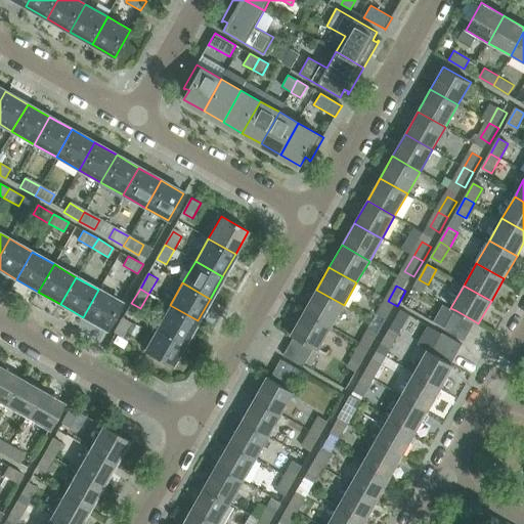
[(121,303),(98,290),(83,317),(105,330),(121,303)]
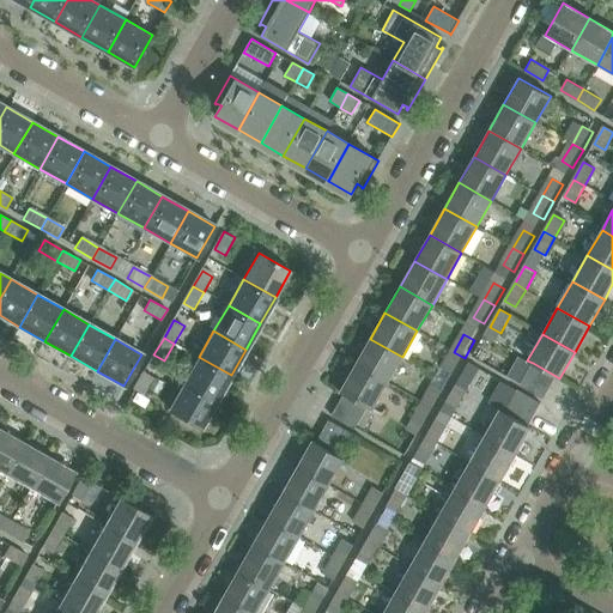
[(370,339),(356,365),(387,383),(402,357),(370,339)]
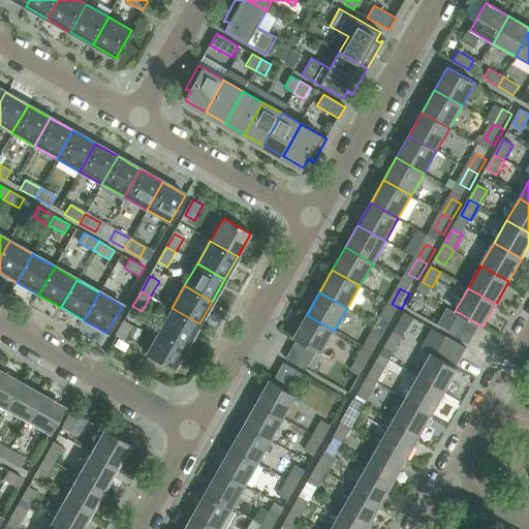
[(401,309),(392,304),(383,319),(393,324),(401,309)]
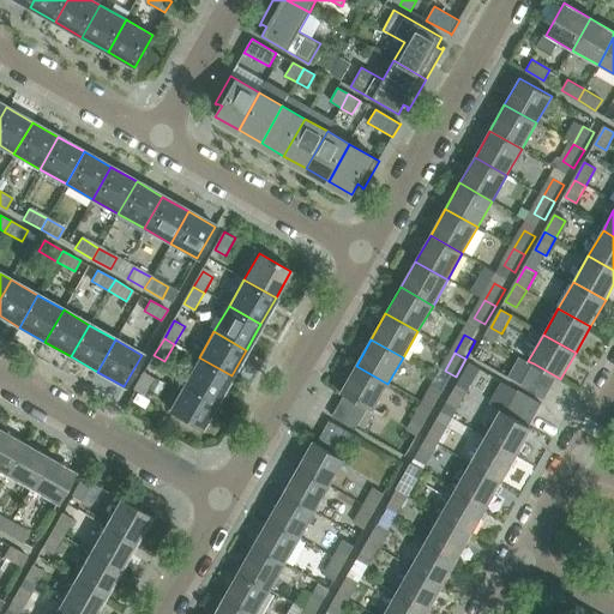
[(199,357),(184,384),(216,402),(232,375),(199,357)]
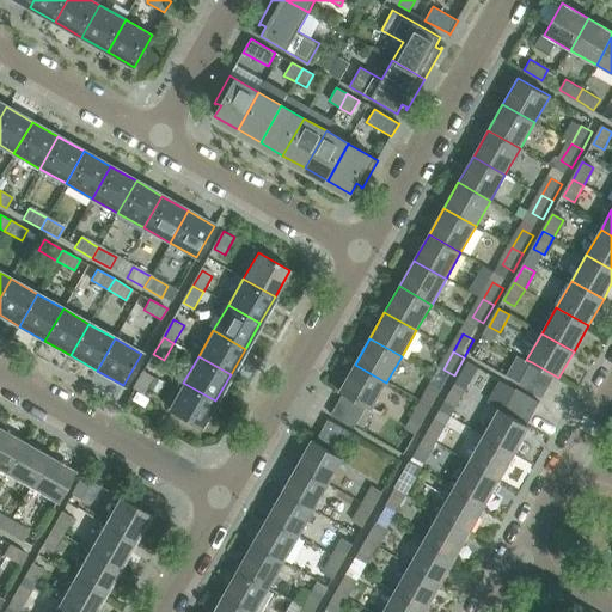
[(555,375),(532,362),(525,373),(549,386),(555,375)]
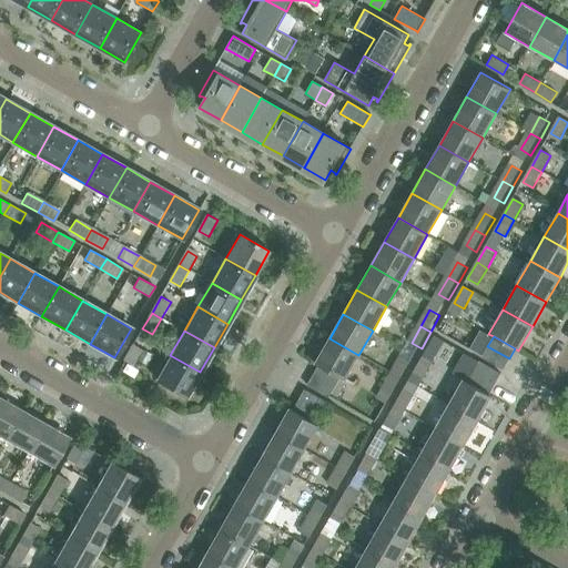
[(358,355),(330,338),(315,363),(318,365),(341,377),(345,379),(358,355)]
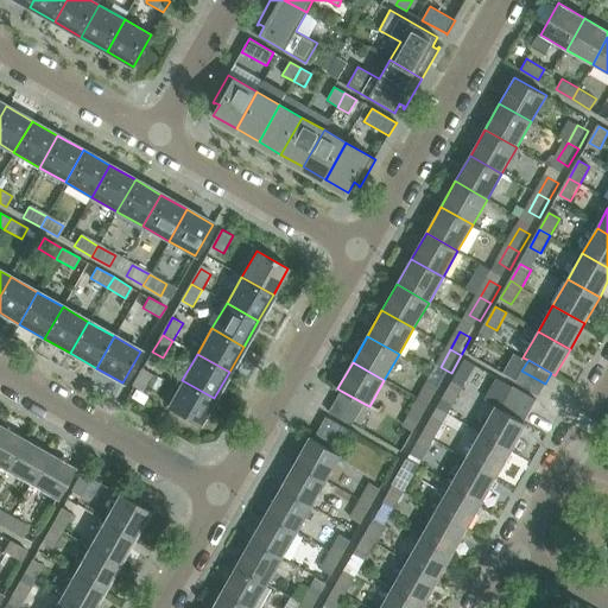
[(143,369),(133,387),(144,393),(153,375),(143,369)]
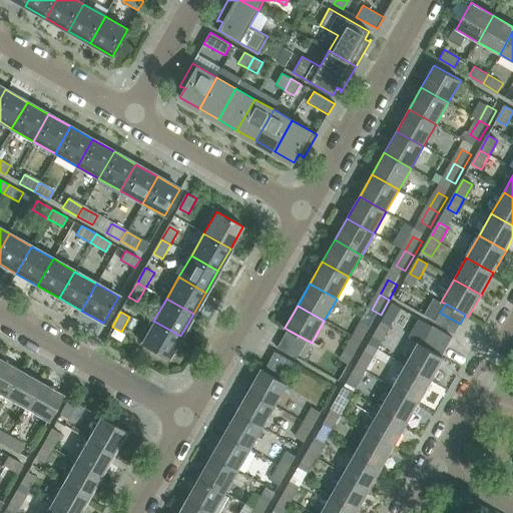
[(460,324),(440,313),(435,323),(454,334),(460,324)]
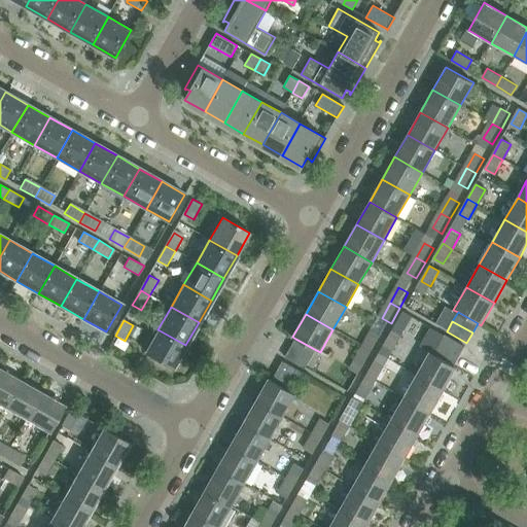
[(157,329),(145,352),(173,369),(185,345),(157,329)]
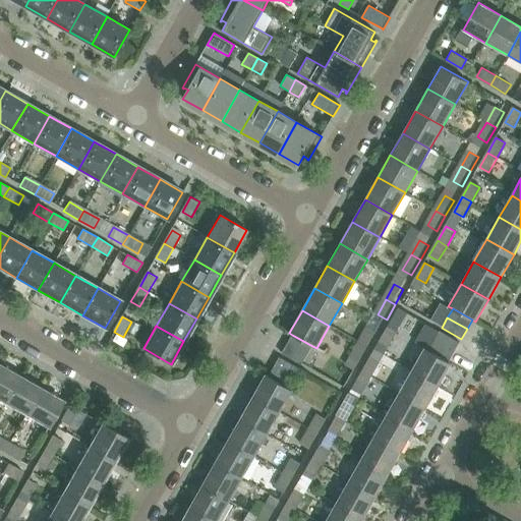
[(388,328),(380,342),(389,348),(397,333),(388,328)]
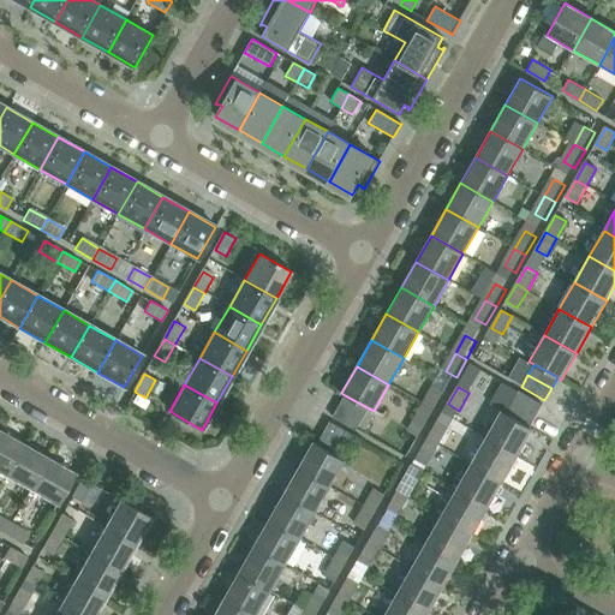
[(447,394),(436,388),(425,405),(436,412),(447,394)]
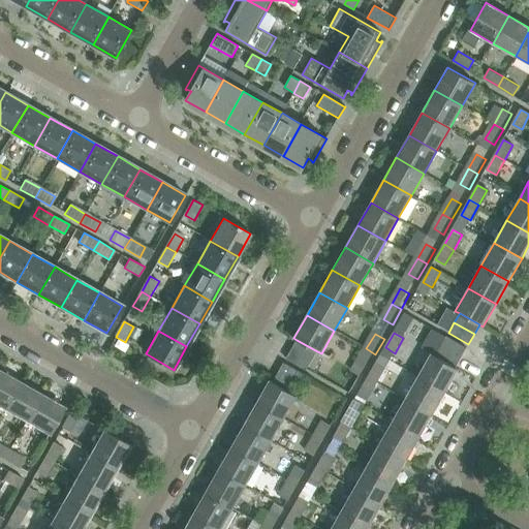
[(466,348),(446,337),(440,346),(461,358),(466,348)]
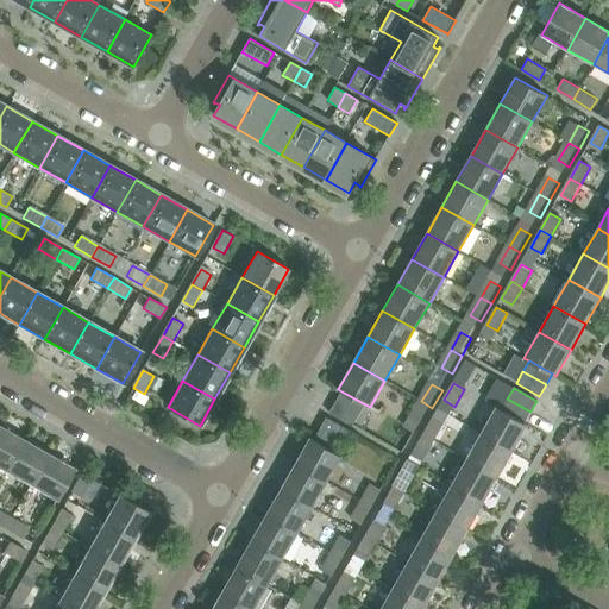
[(365,405),(341,391),(336,402),(358,415),(365,405)]
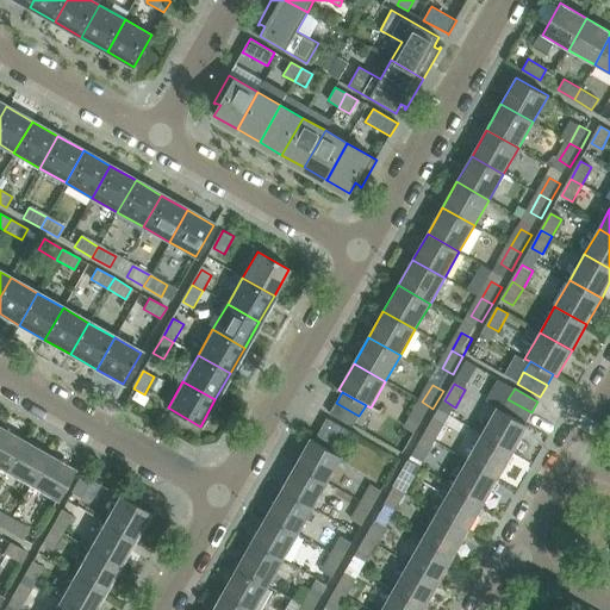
[(531,412),(508,399),(502,410),(524,424),(531,412)]
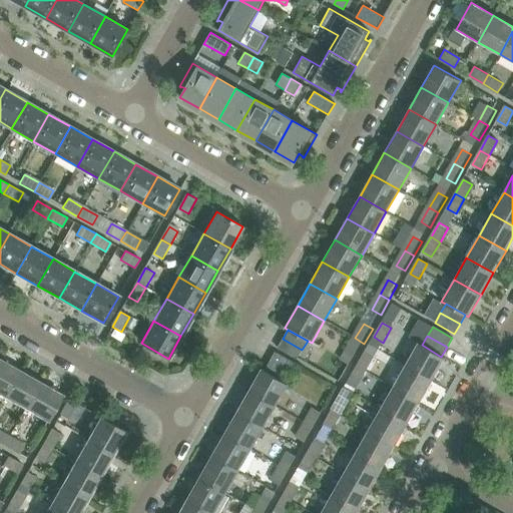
[(364,344),(355,338),(347,353),(356,358),(364,344)]
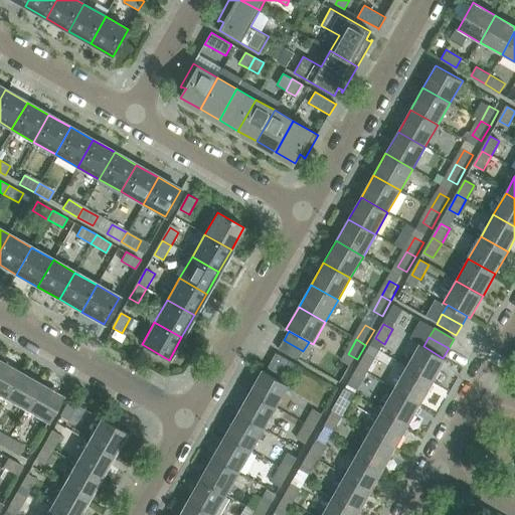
[(298,361),(303,351),(284,340),(279,350),(298,361)]
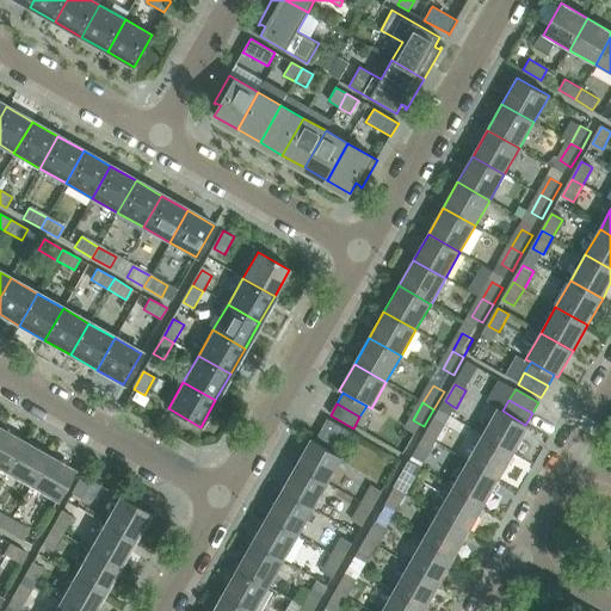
[(498,408),(482,434),(514,454),(530,426),(525,425),(503,411),(498,408)]
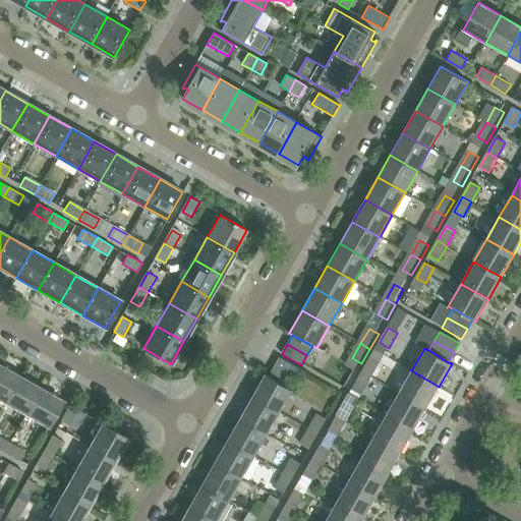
[(299,368),(279,357),(274,367),(293,379),(299,368)]
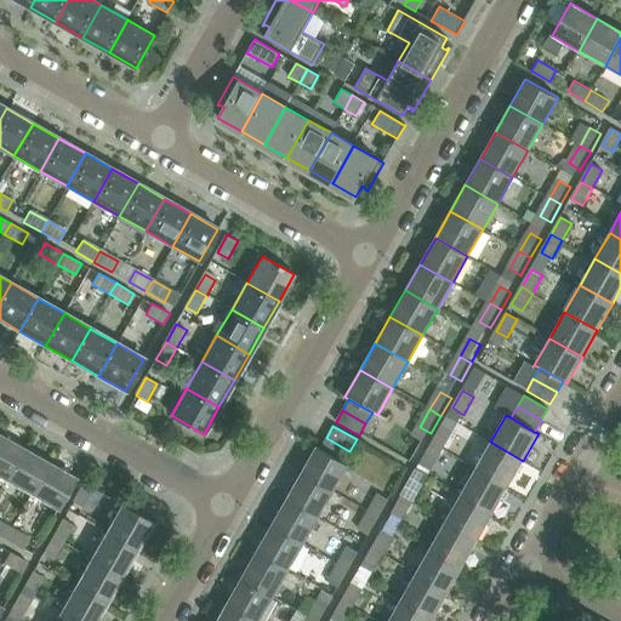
[(443,426),(432,444),(443,450),(454,432),(443,426)]
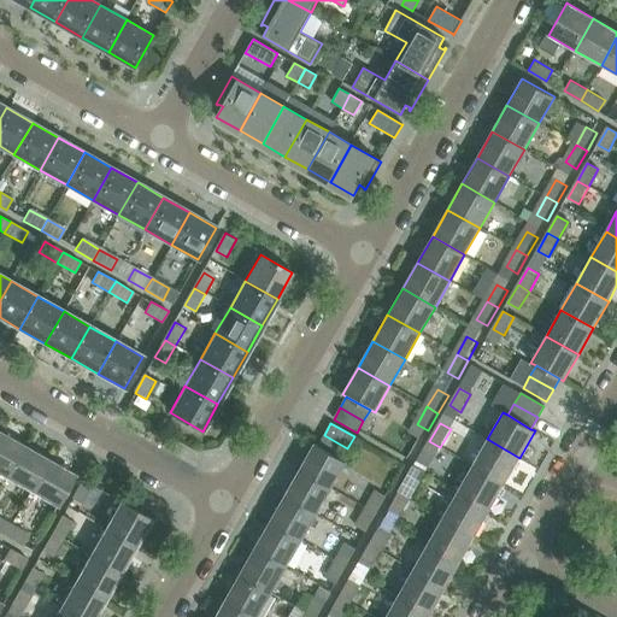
[(0,474),(4,477),(22,445),(0,432),(0,474)]
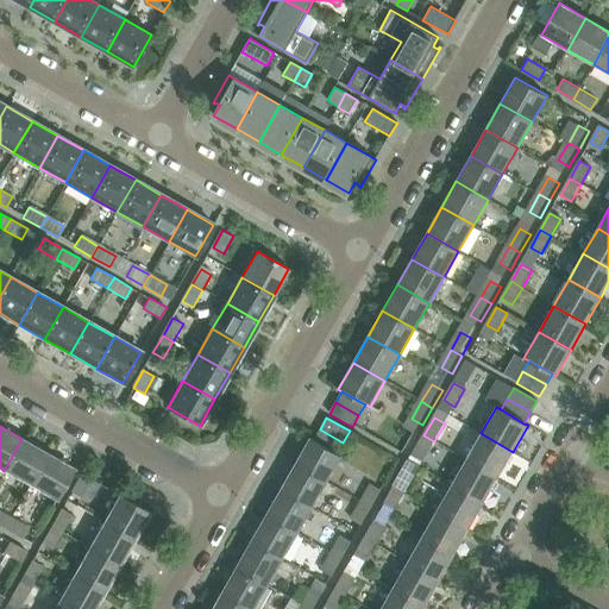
[(343,443),(320,429),(314,440),(337,453),(343,443)]
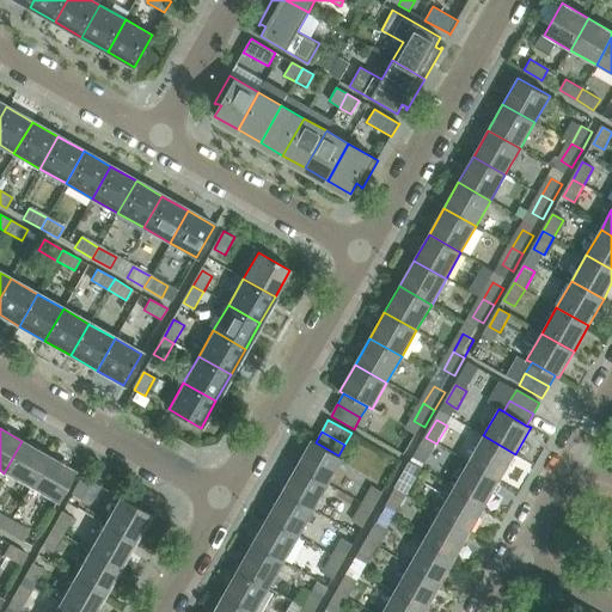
[(515,454),(483,435),(469,461),(501,479),(515,454)]
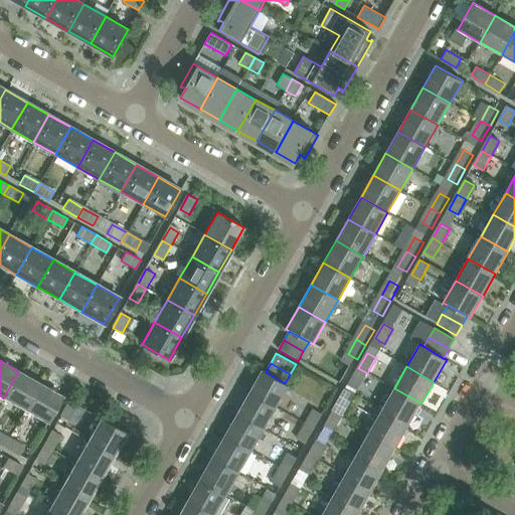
[(358,368),(350,382),(359,387),(367,373),(358,368)]
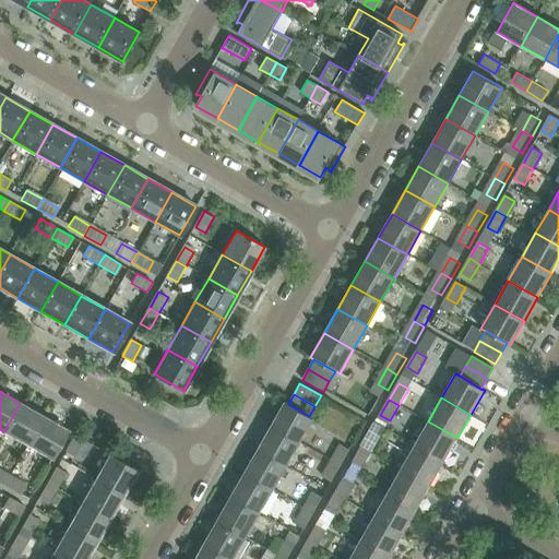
[(285,402),(271,426),(300,442),(313,418),(309,416),(288,404),(285,402)]
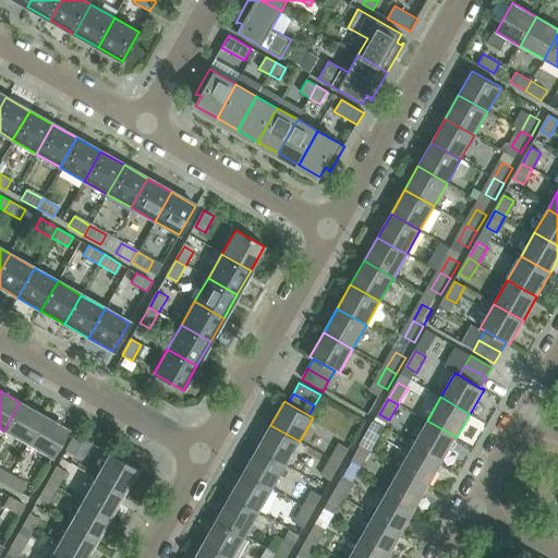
[(3,432),(27,445),(44,415),(20,402),(3,432)]
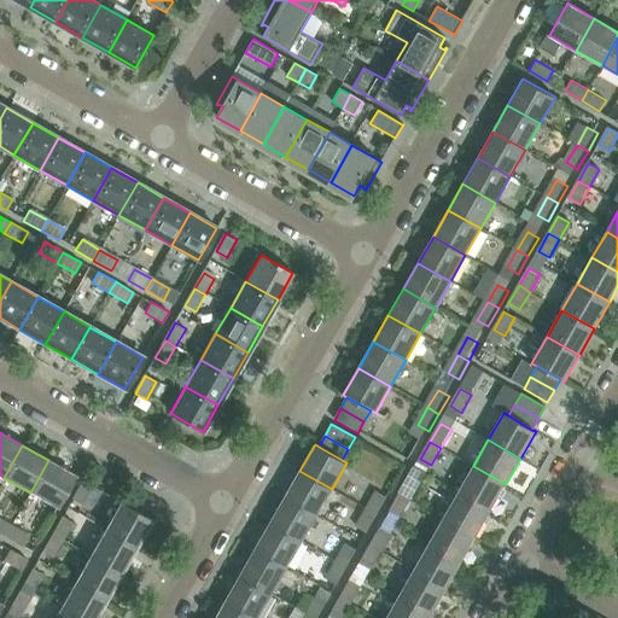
[(48,460),(30,493),(57,508),(75,476),(48,460)]
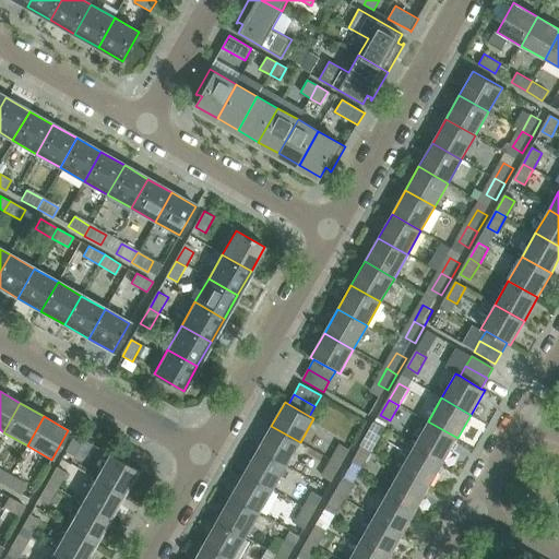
[(428,421),(415,445),(443,462),(458,438),(428,421)]
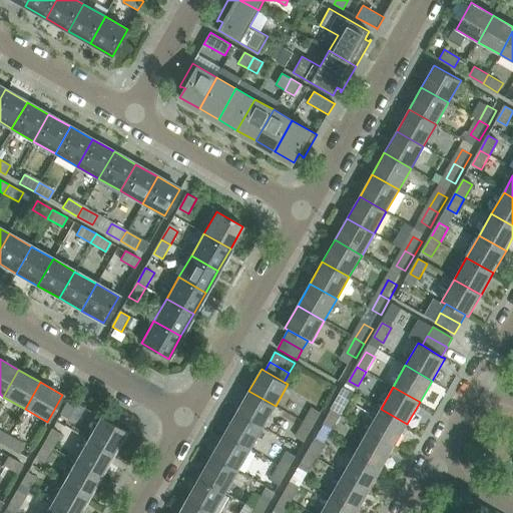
[(248,391),(236,413),(263,428),(276,406),(248,391)]
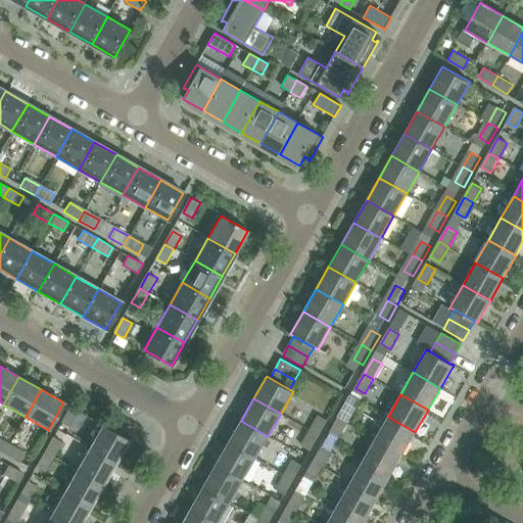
[(347,403),(339,418),(348,423),(357,409),(347,403)]
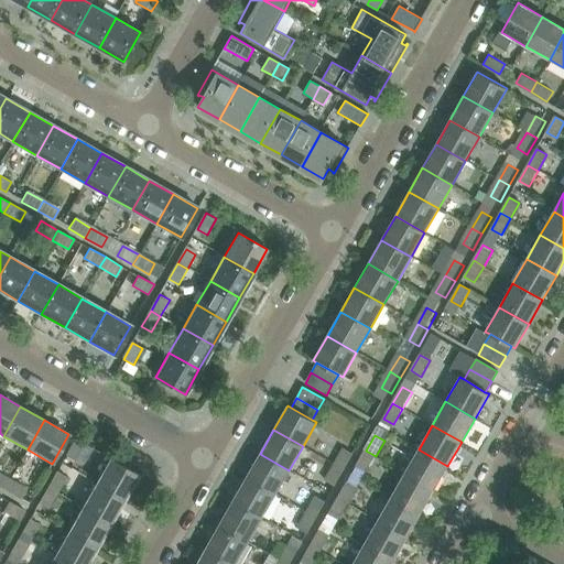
[(76,438),(66,455),(77,461),(86,444),(76,438)]
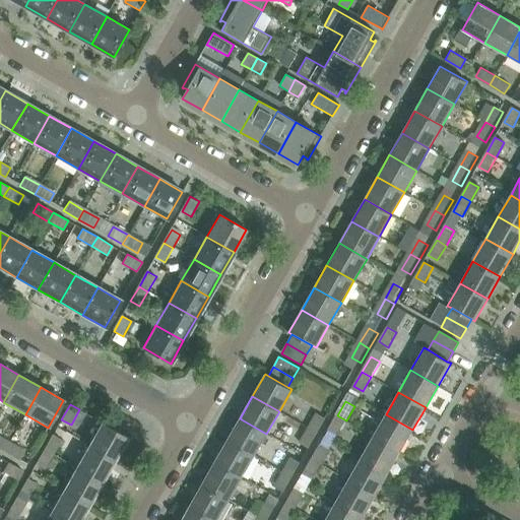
[(328,420),(319,414),(311,430),(320,435),(328,420)]
